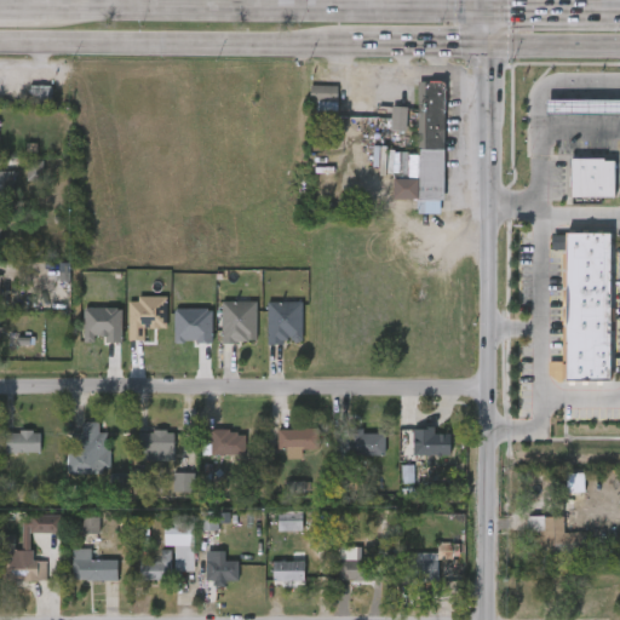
[(443,81),(442,213),(418,213),(418,200),(391,200),(391,179),(417,181),(417,81),(443,81)]
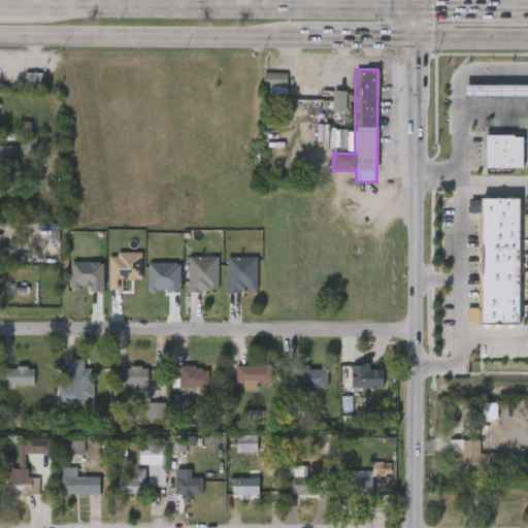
[(42,88),(26,88),(26,73),(42,73),(42,88)]
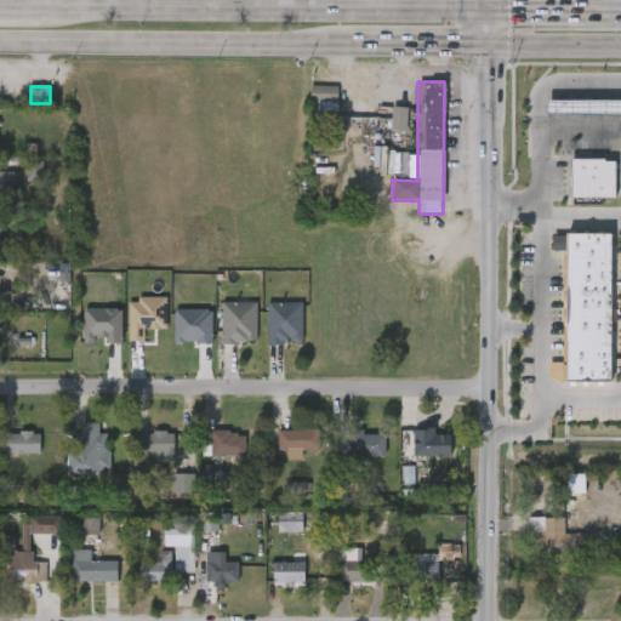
[(337,86),(337,113),(309,113),(309,86),(337,86)]
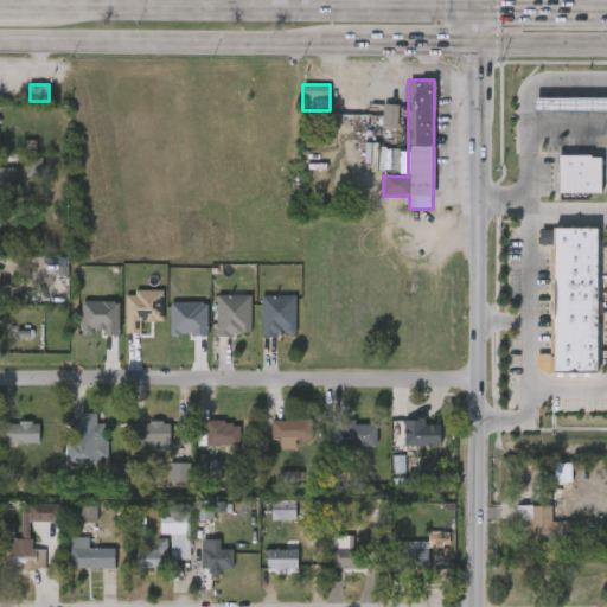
[(573,112),(573,100),(535,100),(535,110),(573,112)]
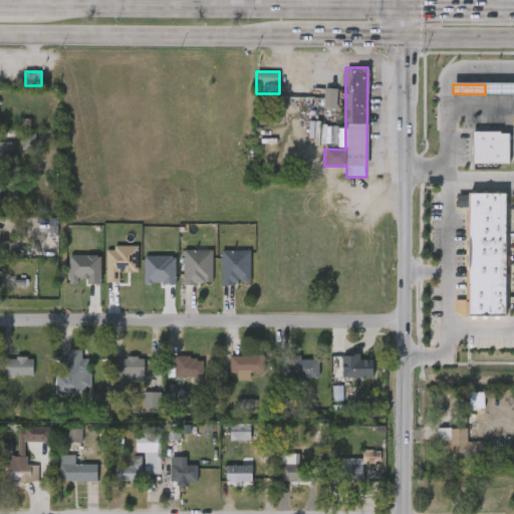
[(336,109),(337,89),(325,88),(323,108),(336,109)]
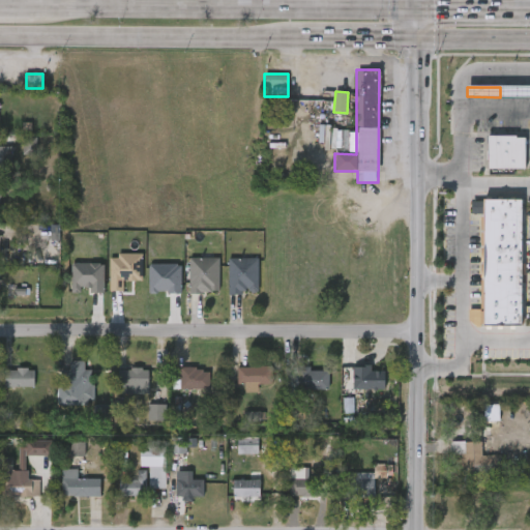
[(526,137),(489,137),(488,169),(525,169),(526,137)]
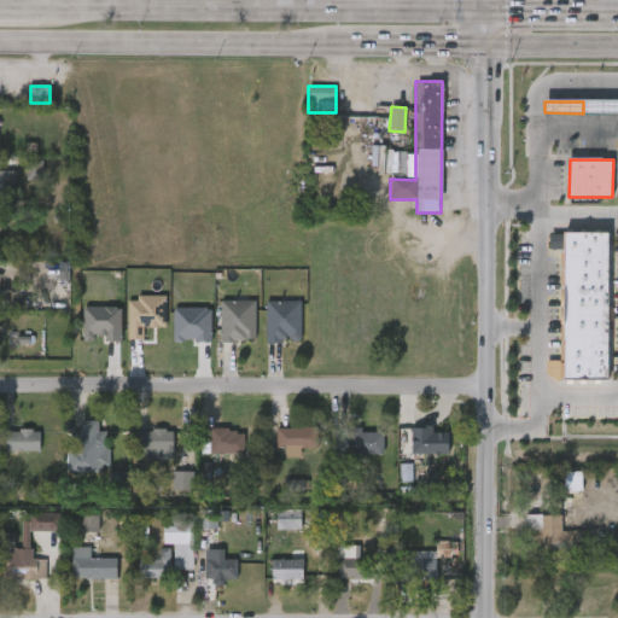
[(0,197),(0,172),(13,172),(13,197),(0,197)]
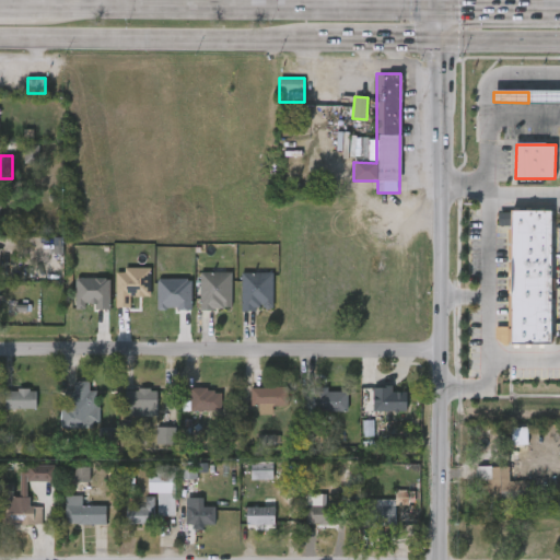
[(552,345),(552,211),(511,211),(511,327),(496,327),(496,345),(552,345)]
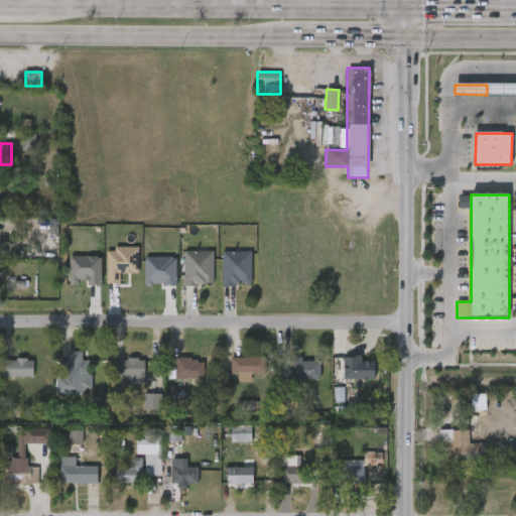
[(120,273),(139,274),(139,248),(108,248),(107,284),(120,284),(120,273)]
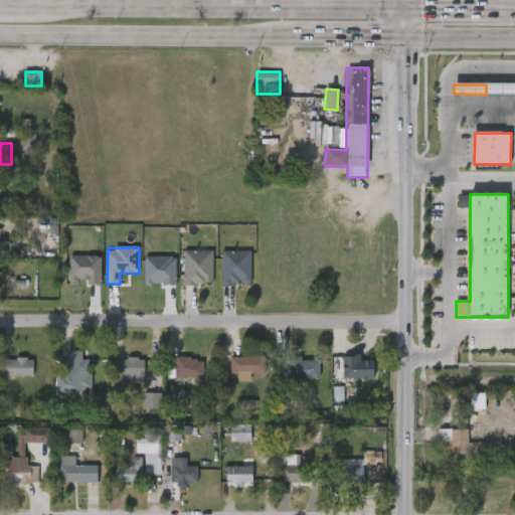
[(184,251),(212,251),(212,286),(184,286),(184,251)]
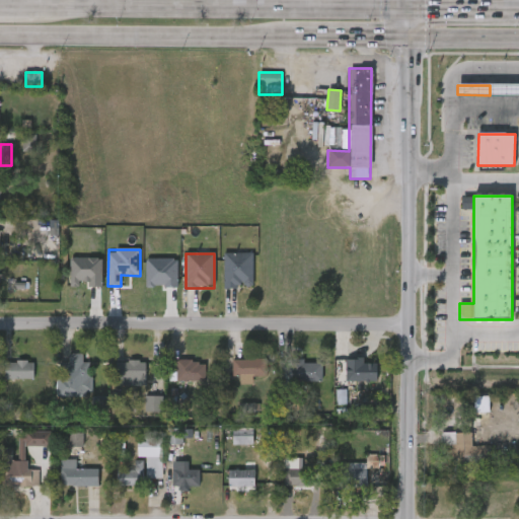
[(223,288),(223,254),(252,254),(252,288),(223,288)]
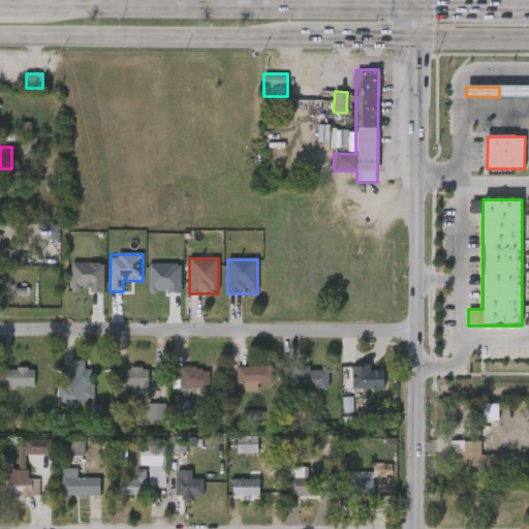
[(103,262),(71,263),(71,292),(82,292),(82,291),(104,290),(103,262)]
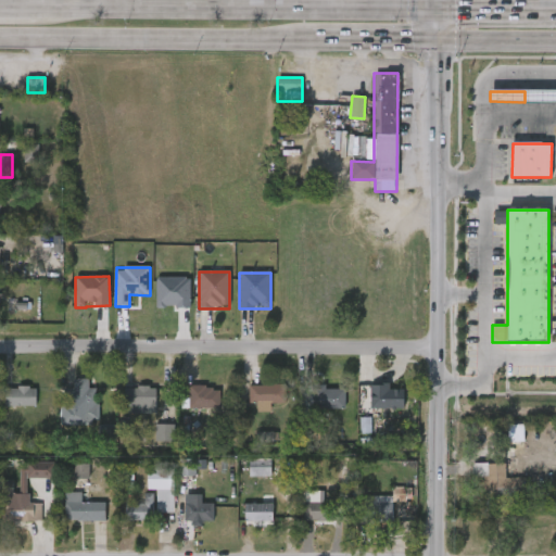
[(156,307),(190,308),(191,278),(156,277),(156,307)]
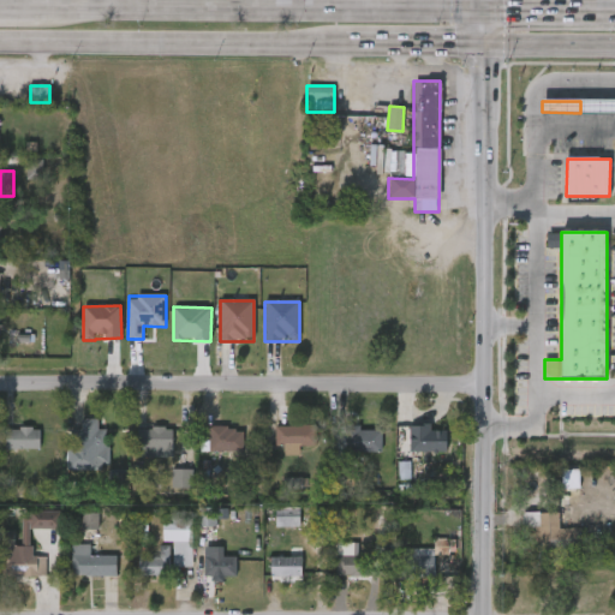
[(78,421),(97,421),(97,430),(106,430),(106,451),(78,451),(78,421)]
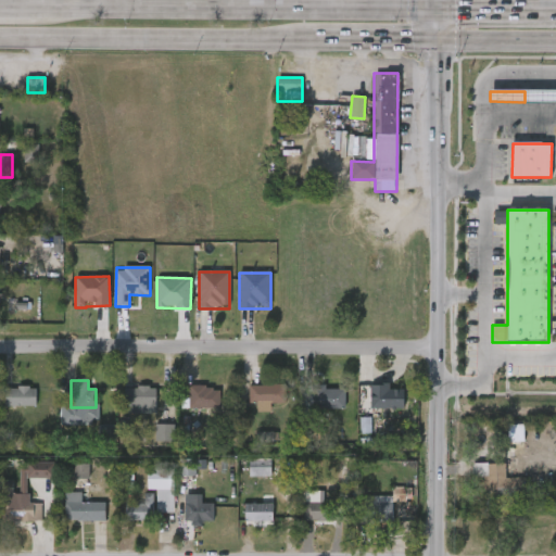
[(286,404),(248,404),(248,386),(286,386),(286,404)]
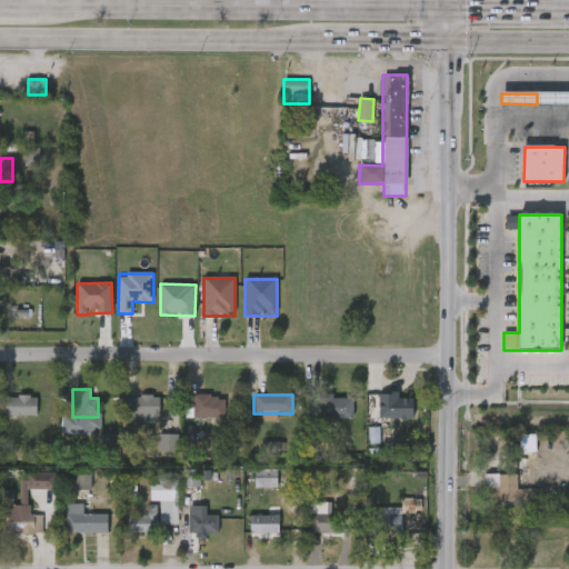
[(225,396),(225,419),(192,419),(192,396),(225,396)]
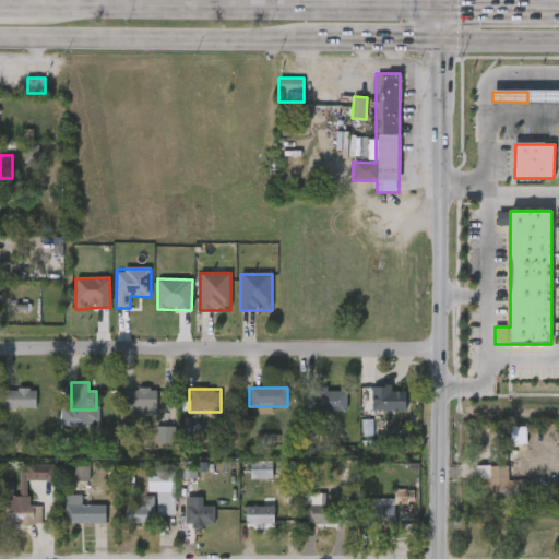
[(371,411),(371,389),(405,389),(405,411),(371,411)]
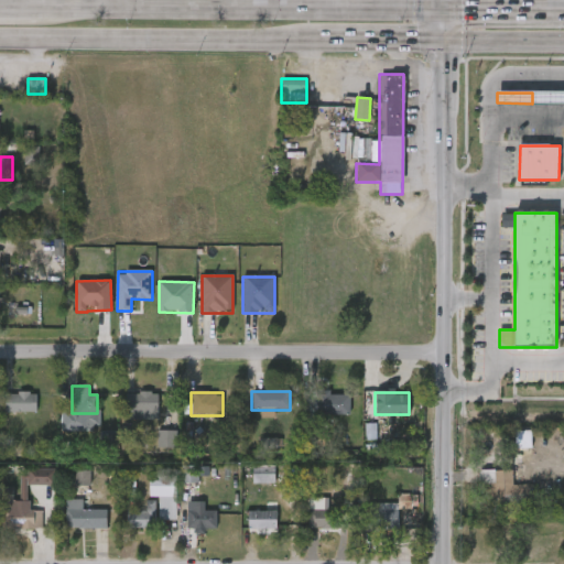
[(158,420),(127,420),(127,393),(158,393),(158,420)]
